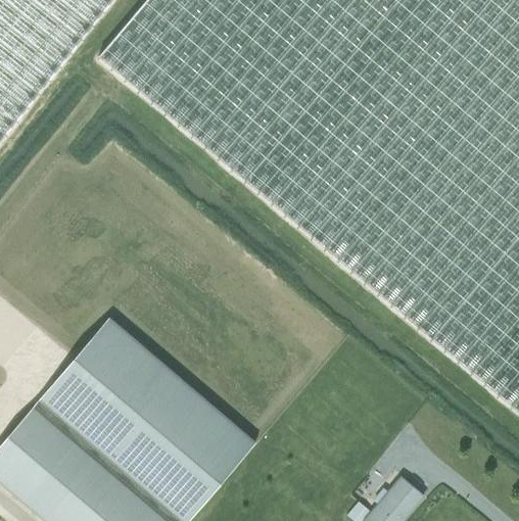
[(0,0),(0,144),(114,0),(0,0)]
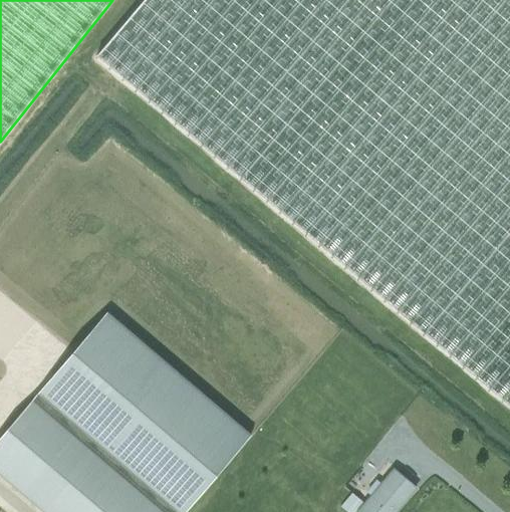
[(124,0),(82,53),(509,399),(509,0),(124,0)]
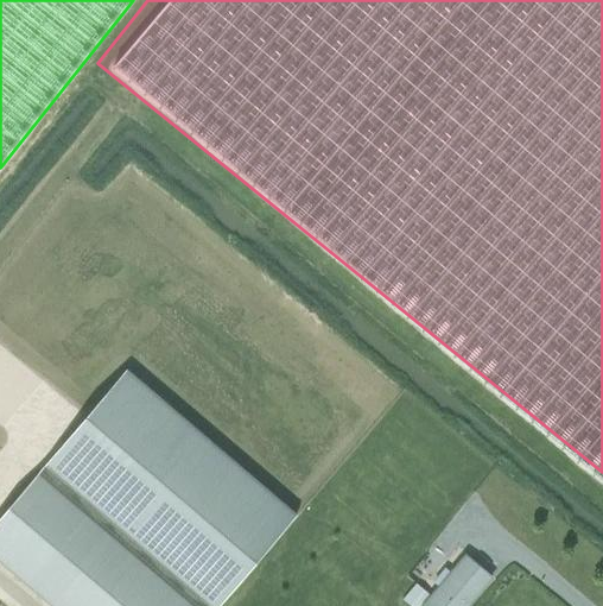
[(0,562),(51,605),(219,605),(298,515),(127,368),(0,518),(0,562)]
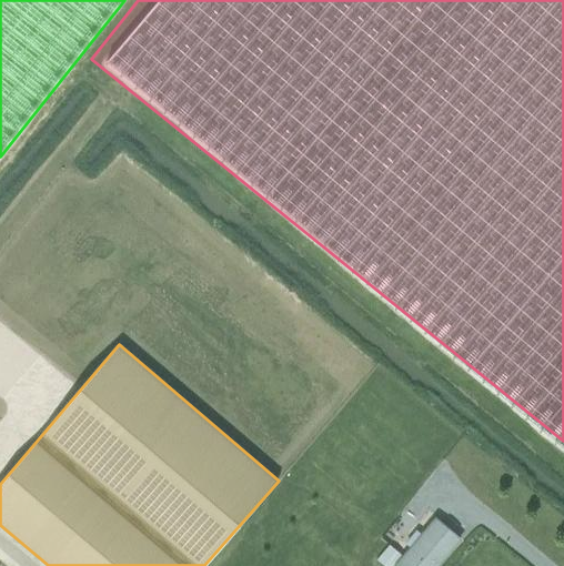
[(399,564),(401,565),(439,565),(463,538),(437,517),(399,564)]
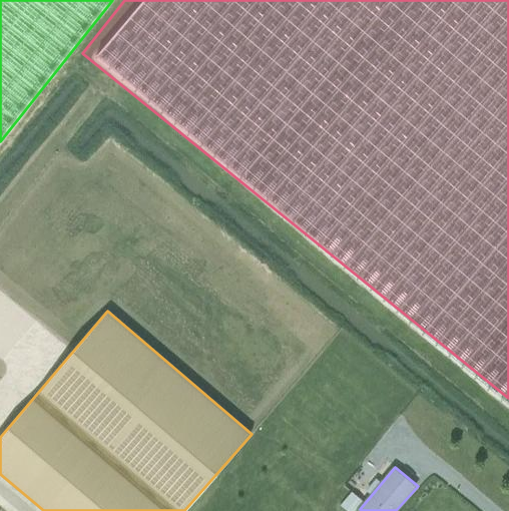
[(358,510),(368,495),(355,488),(346,503),(358,510)]
